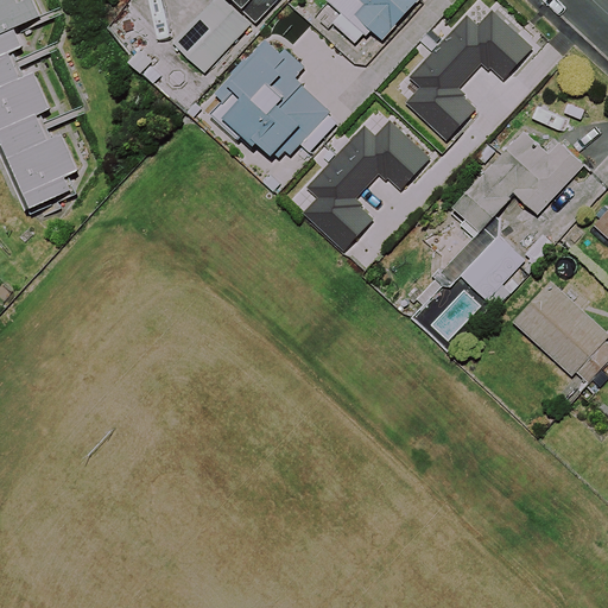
[(43,114),(58,107),(40,68),(25,75),(16,52),(27,46),(19,27),(42,17),(33,0),(24,0),(20,2),(19,0),(0,0),(0,132),(33,208),(75,190),(70,177),(86,170),(69,134),(55,141),(43,114)]
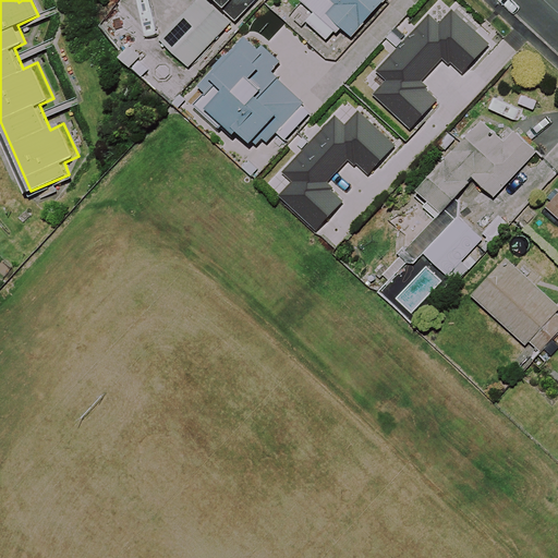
[(197,0),(160,41),(194,72),(258,0),(197,0)]
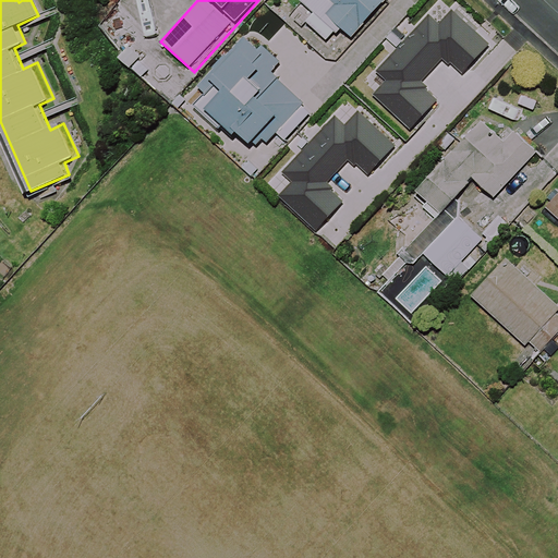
[(302,0),(315,12),(307,22),(329,40),(341,26),(353,37),(385,0),(302,0)]
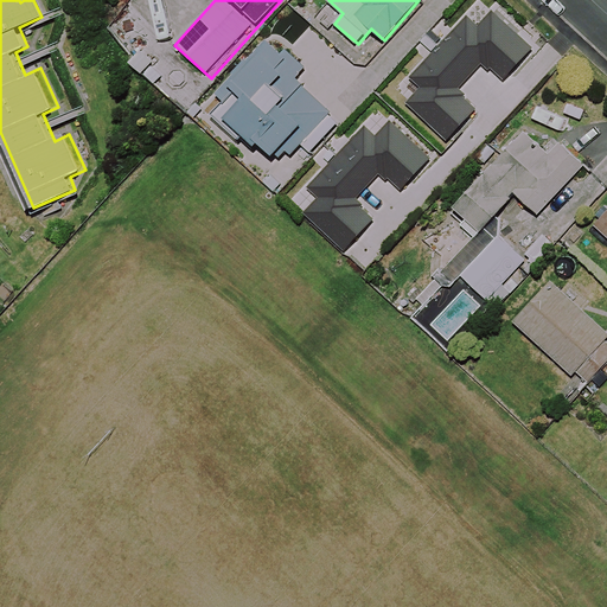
[(491,69),(504,81),(534,49),(492,12),(479,26),(467,17),(439,48),(472,77),(483,65),(489,71),(491,69)]
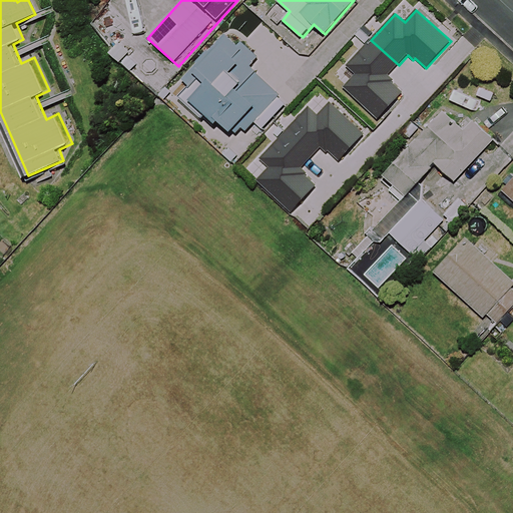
[(209,115),(219,125),(222,121),(235,134),(250,118),(262,129),(286,104),(248,67),(257,59),(227,31),(180,80),(188,88),(179,97),(203,121),(209,115)]
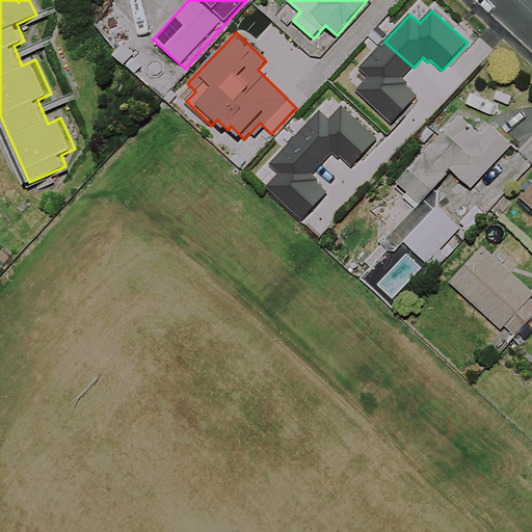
[(403,79),(414,68),(384,42),(358,70),(368,78),(356,91),(393,125),(419,97),(407,86),(409,84),(403,79)]
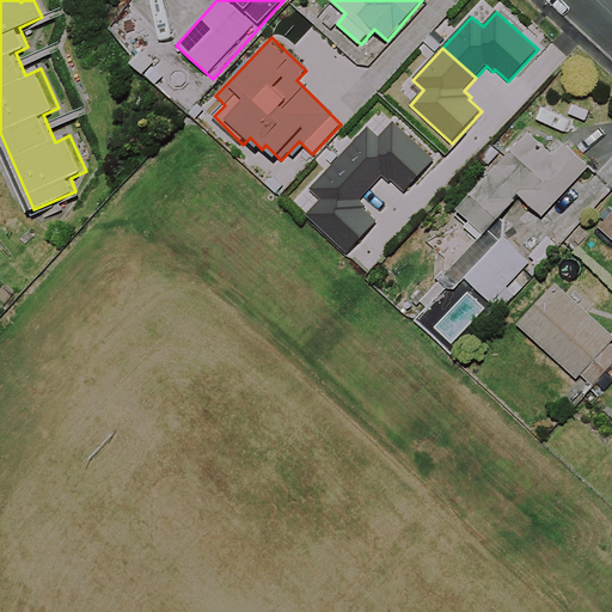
[(392,182),(404,193),(435,160),(393,123),(379,139),(368,128),(340,159),(372,189),(383,178),(390,184),(392,182)]
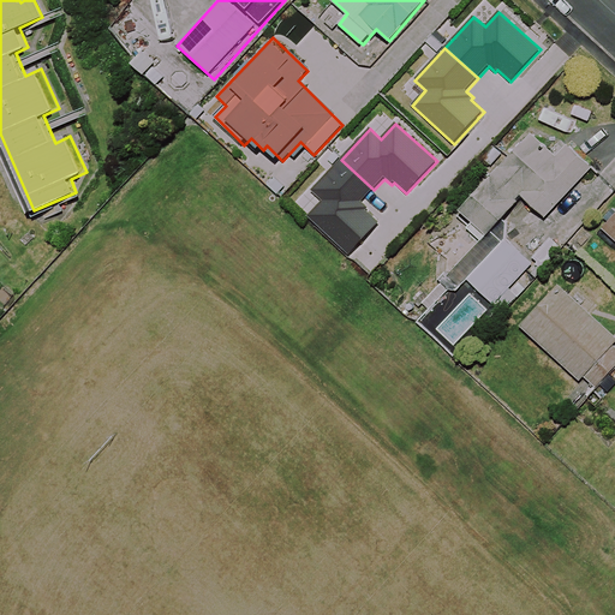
[(557,157),(529,131),(458,208),(485,234),(521,196),(545,218),(590,168),(567,147),(557,157)]
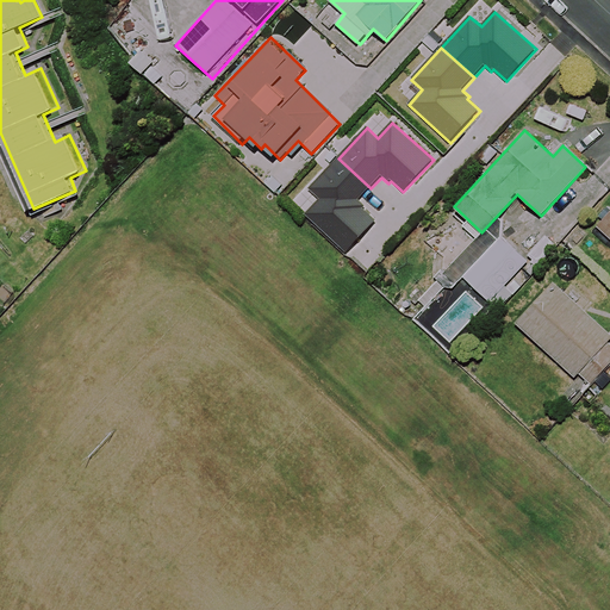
[(359,200),(371,188),(338,159),(310,190),(321,199),(305,216),(347,254),(377,222),(363,210),(366,207),(359,200)]
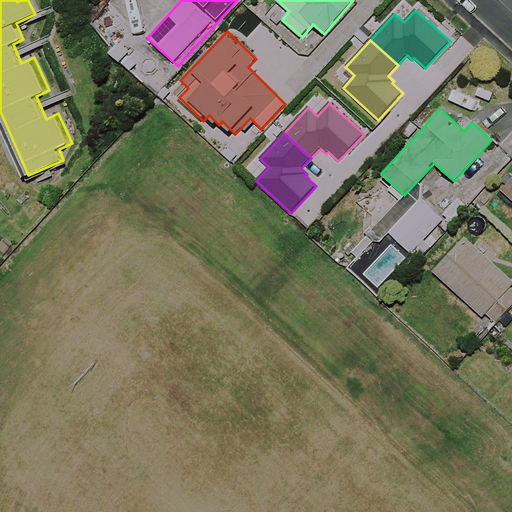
[(511,166),(496,184),(511,199),(511,166)]
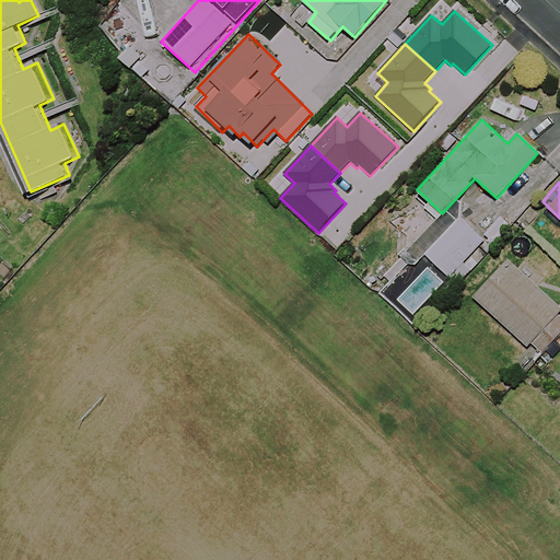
[(485,241),(458,218),(426,254),(451,278),(485,241)]
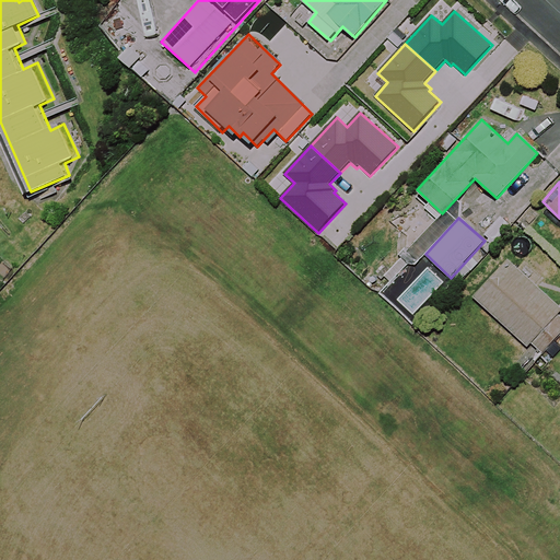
[(559,310),(559,307),(508,260),(475,296),(527,345),(534,337),(546,349),(559,333),(559,322),(553,316),(559,310)]
